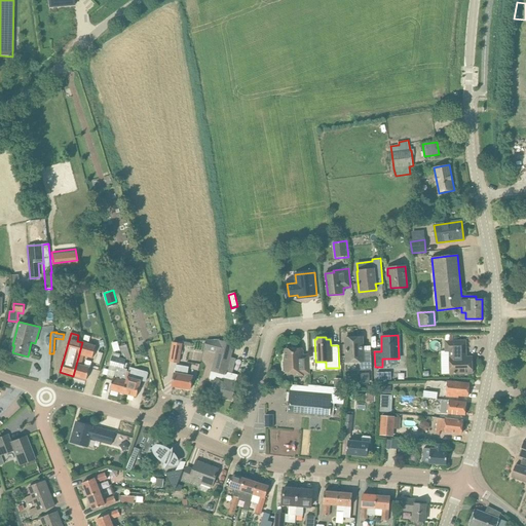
[(345,338),(346,363),(360,362),(360,371),(371,370),(370,349),(363,350),(362,337),(345,338)]
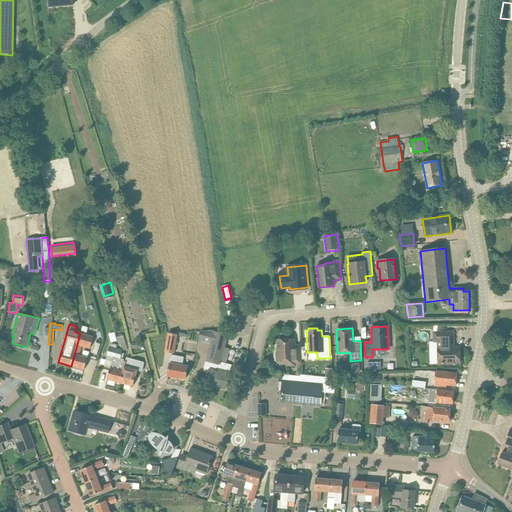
[(201,331),(198,340),(211,344),(206,359),(204,369),(209,370),(206,384),(225,389),(228,380),(230,373),(225,371),(217,370),(219,363),(221,364),(221,362),(225,348),(228,335),(213,331),(201,331)]
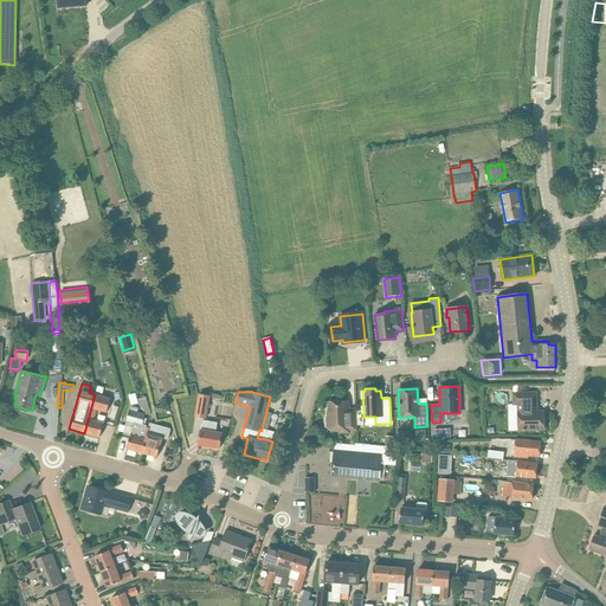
[(536,393),(514,394),(514,405),(519,405),(519,412),(517,412),(519,431),(545,430),(543,412),(535,412),(535,407),(536,407),(536,393)]
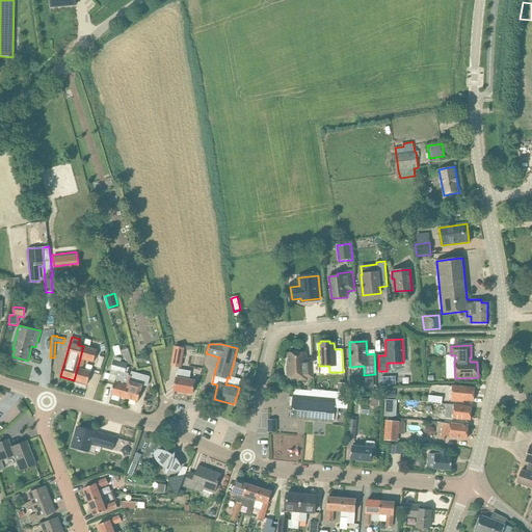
[(97,350),(83,346),(74,380),(87,384),(91,371),(82,369),(85,360),(94,362),(97,350)]
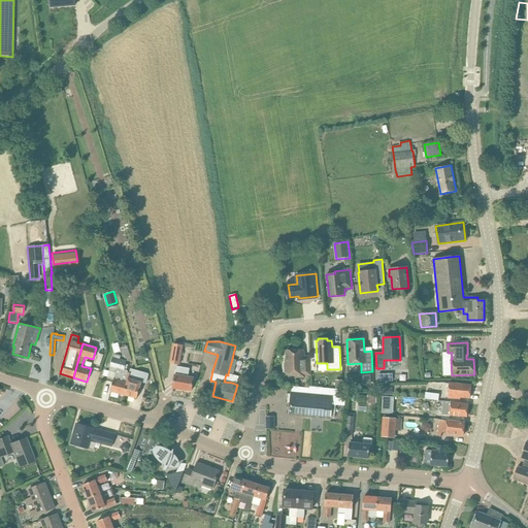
[(111,344),(113,354),(120,352),(118,343),(111,344)]
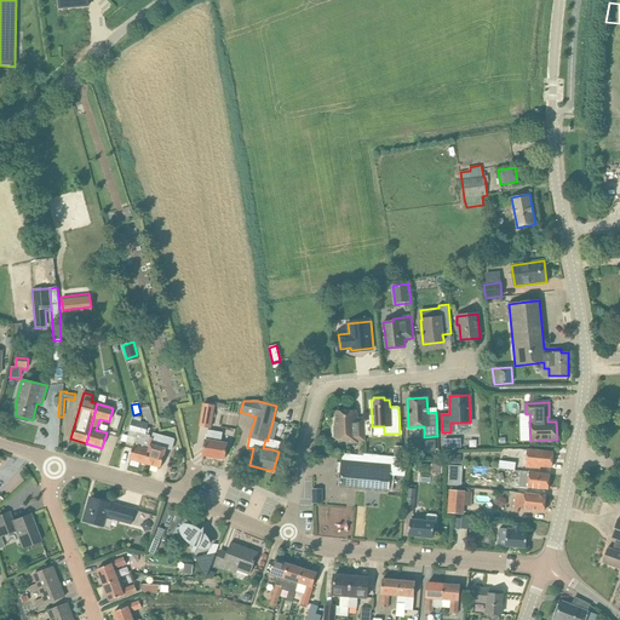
[(216,406),(205,405),(201,426),(212,428),(216,406)]
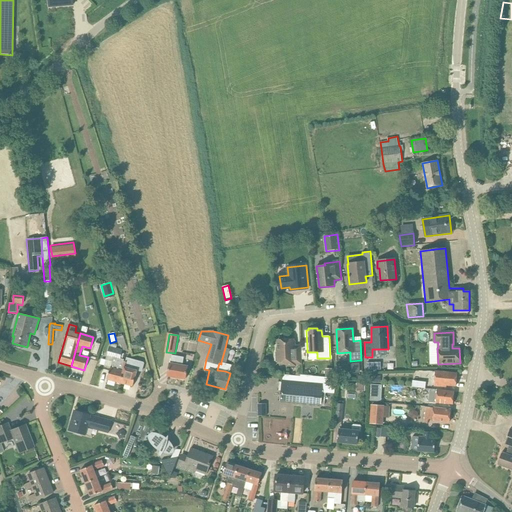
[(293,340),(277,340),(278,352),(276,352),(276,361),(278,361),(278,362),(279,362),(279,361),(287,361),(287,366),(294,366),(294,364),(301,364),(300,346),(293,346),(293,340)]
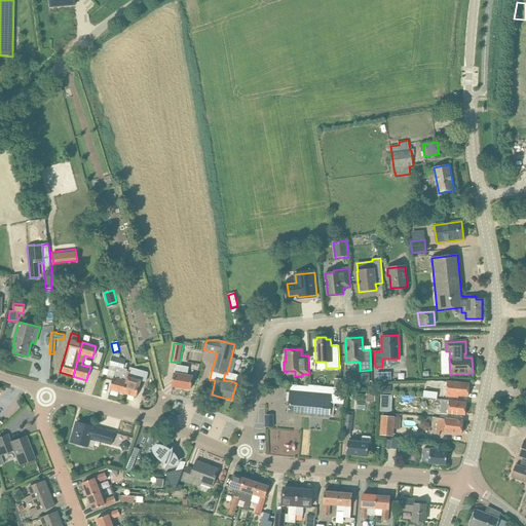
[(110,389),(123,393),(129,372),(128,372),(125,371),(125,369),(123,368),(126,359),(112,355),(110,366),(116,367),(110,389)]
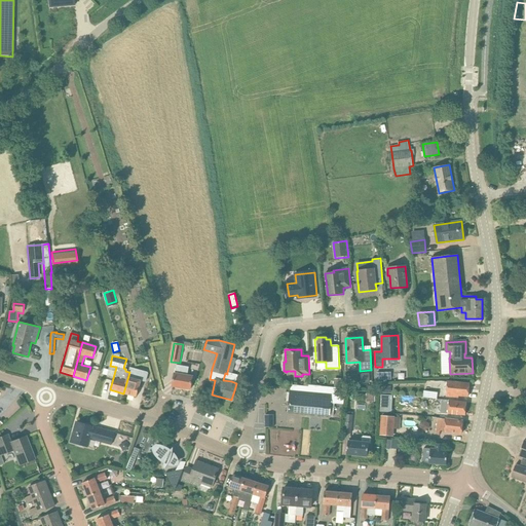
[(173,386),(190,389),(193,376),(188,375),(189,367),(177,365),(175,373),(173,386)]
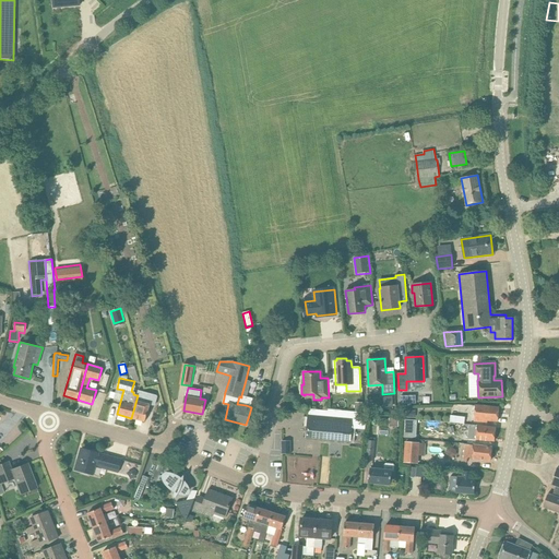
[(138,391),(137,395),(138,395),(131,418),(145,421),(150,405),(155,406),(157,396),(157,395),(138,391)]
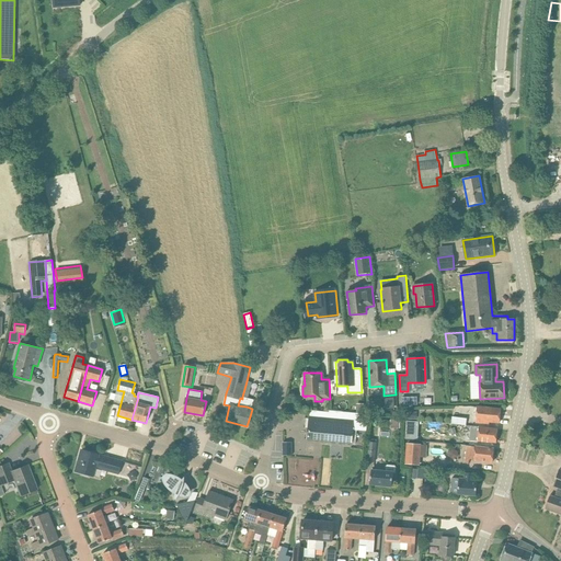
[(489,424),(489,422),(500,423),(501,409),(477,407),(476,422),(489,424)]
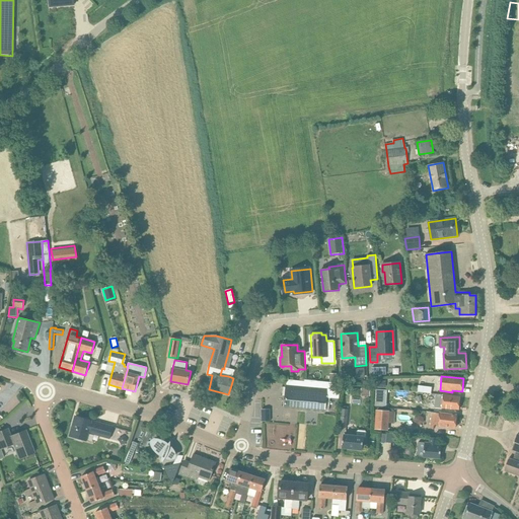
[(283,387),(282,395),(285,396),(284,405),(306,409),(311,409),(324,410),(329,411),(330,398),(339,399),(341,383),(304,380),(304,381),(287,380),(286,387),(283,387)]
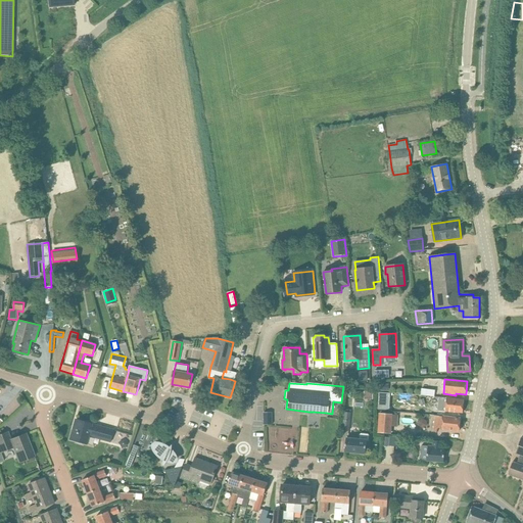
[(365,384),(364,399),(373,399),(373,384),(365,384)]
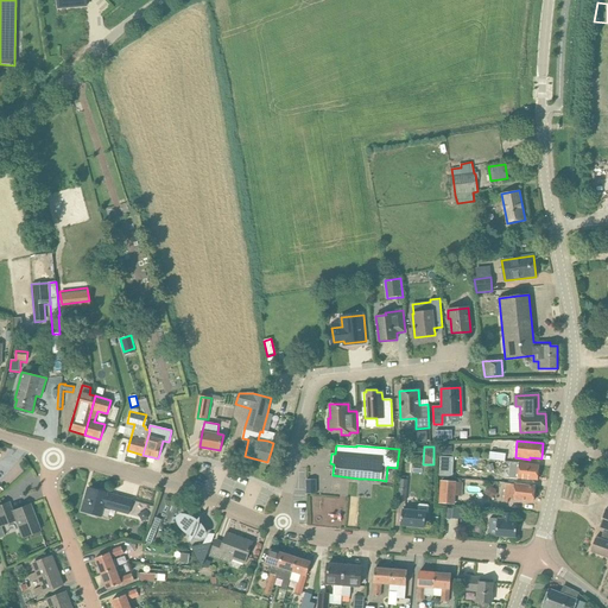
[(489,461),(504,462),(505,454),(489,453),(489,461)]
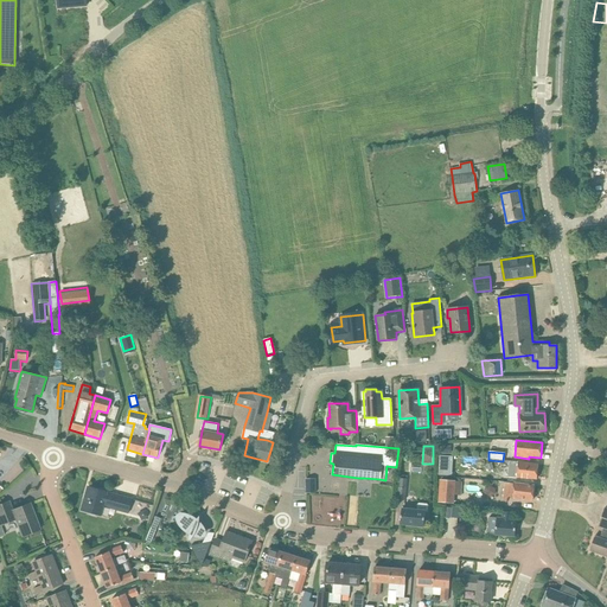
[(451,477),(452,458),(441,457),(440,477),(451,477)]
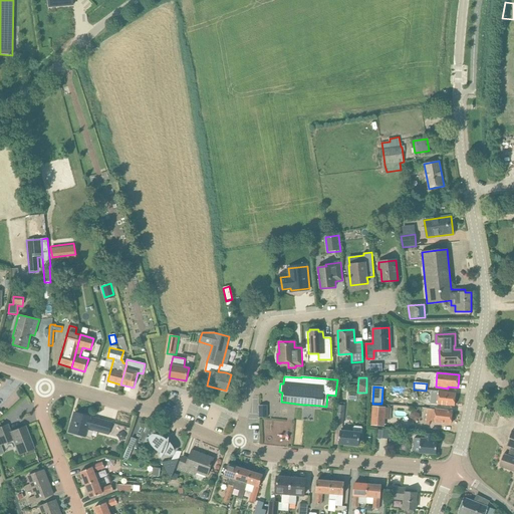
[(422,407),(421,408),(427,409),(428,409),(435,410),(437,410),(437,405),(438,405),(445,405),(455,406),(456,393),(446,393),(439,392),(432,391),(431,399),(431,404),(430,403),(427,403),(422,403),(422,407)]
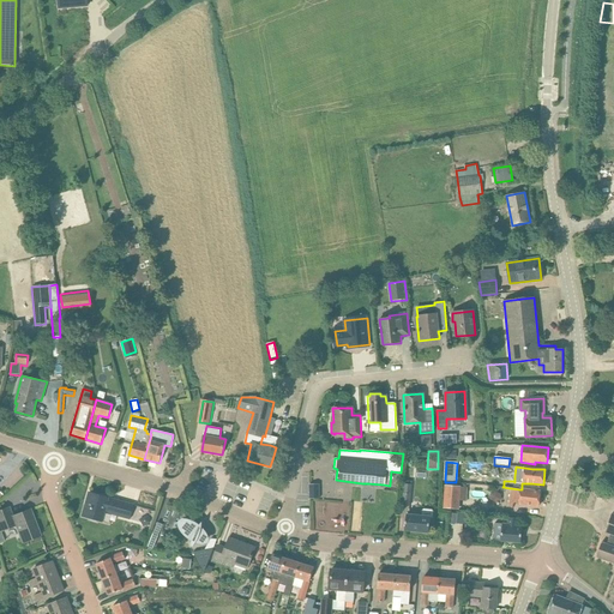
[(320,485),(311,485),(311,498),(320,498),(320,485)]
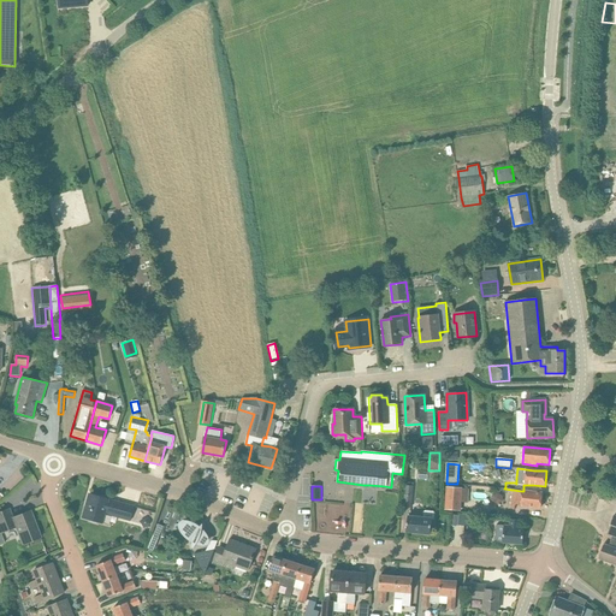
[(444,510),(462,510),(462,486),(444,486),(444,510)]
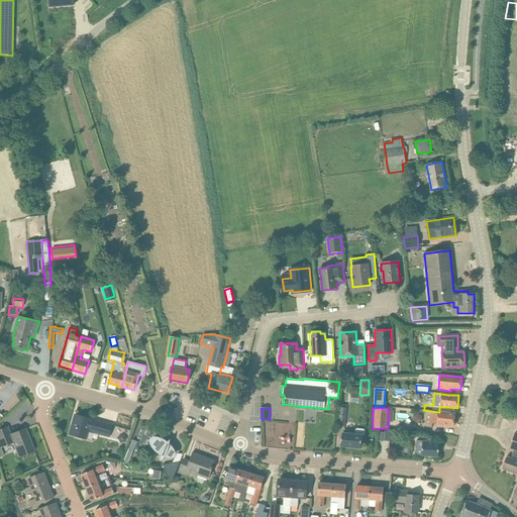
[(429,419),(428,427),(432,427),(433,423),(436,423),(436,424),(443,425),(453,426),(455,414),(445,412),(439,412),(437,412),(430,411),(429,419)]
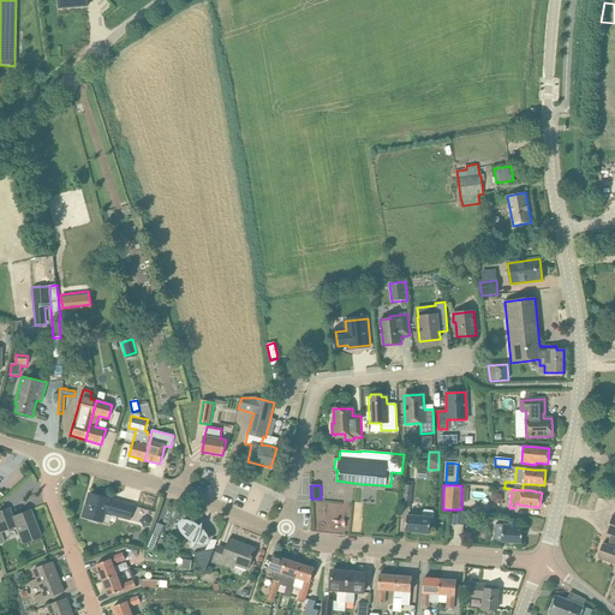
[(89,494),(83,517),(94,520),(103,523),(105,513),(114,515),(123,518),(131,520),(131,518),(135,506),(89,494)]
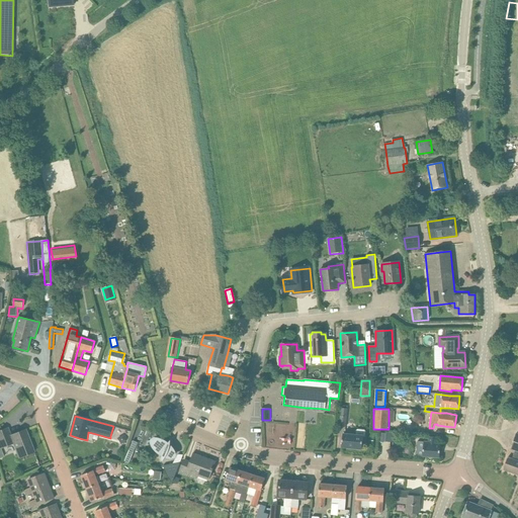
[(7,428),(0,431),(0,448),(13,444),(18,458),(24,455),(33,452),(25,430),(10,436),(7,428)]
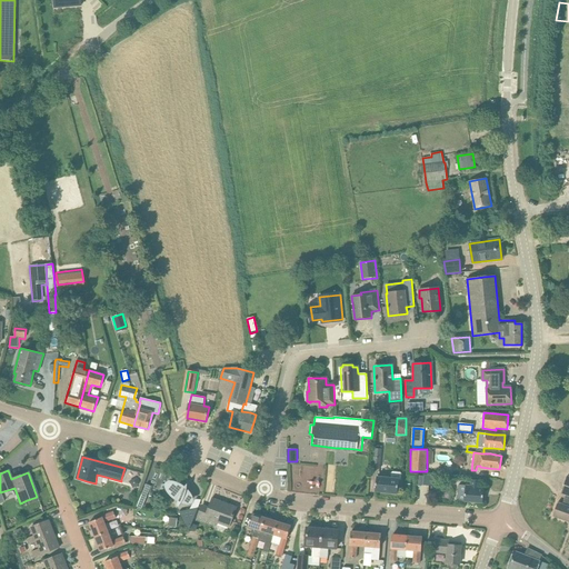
[(151,487),(147,496),(157,499),(160,490),(168,489),(168,490),(170,495),(172,497),(175,499),(177,500),(178,500),(182,502),(187,502),(188,502),(190,502),(191,501),(191,500),(192,500),(192,499),(192,498),(191,496),(190,493),(189,492),(188,490),(186,489),(185,487),(182,486),(181,485),(179,483),(177,483),(175,482),(172,482),(171,482),(170,482),(169,482),(169,483),(168,483),(162,485),(167,475),(156,470),(150,486),(151,487)]
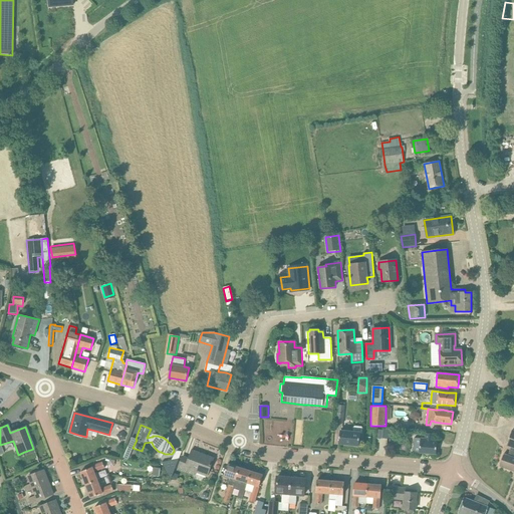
[(353,428),(353,433),(340,432),(339,444),(359,446),(360,433),(362,434),(363,429),(361,427),(355,426),(353,428)]
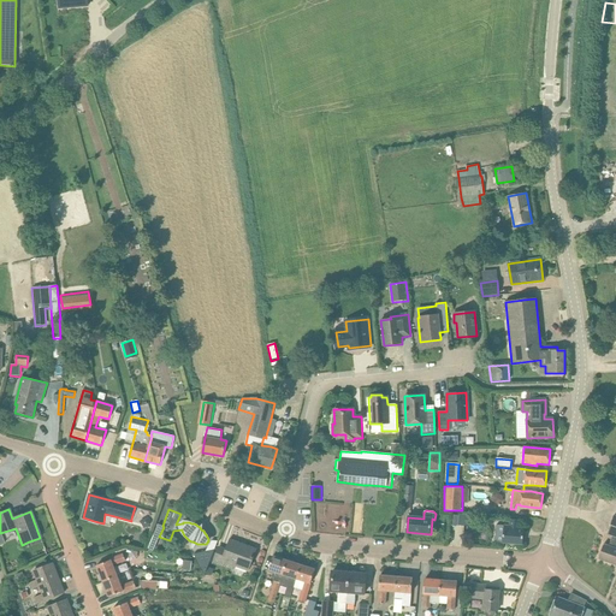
[(147,517),(140,521),(144,529),(152,525),(147,517)]
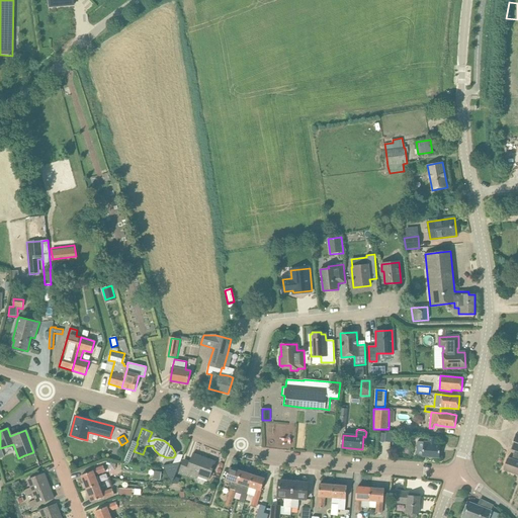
[(417,449),(417,453),(418,455),(423,456),(431,457),(439,458),(440,444),(435,444),(436,437),(429,437),(429,443),(424,443),(423,446),(423,448),(419,448),(417,449)]
